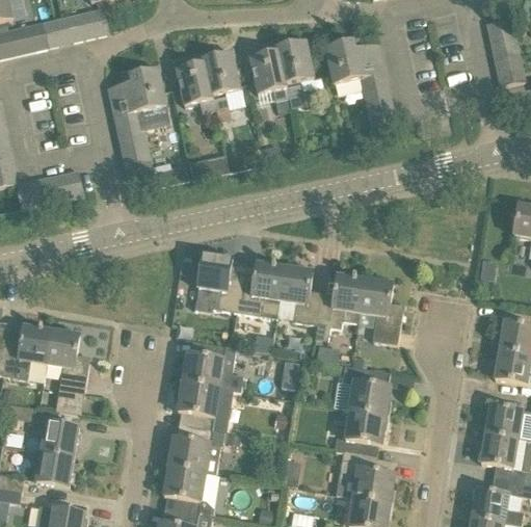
[(0,0),(0,32),(5,31),(9,30),(6,21),(12,19),(8,0),(0,0)]
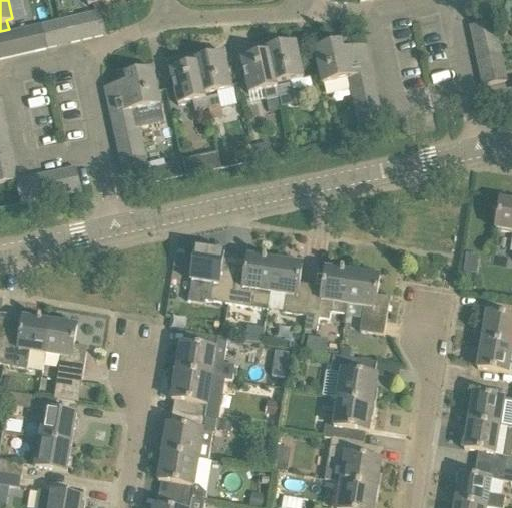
[(87,11),(92,34),(106,31),(100,8),(87,11)]
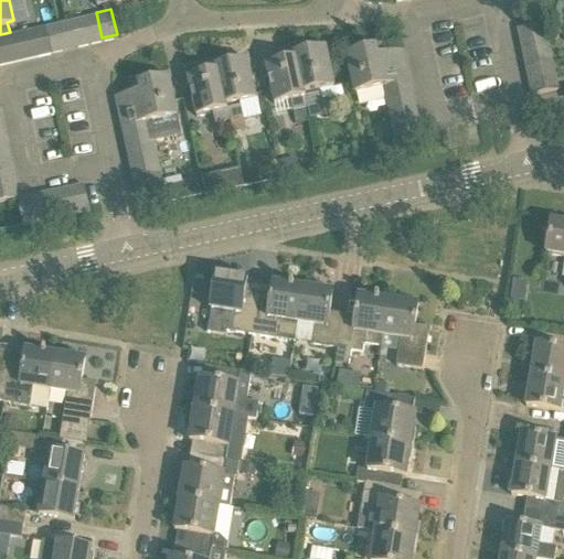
[(84,14),(89,41),(102,38),(96,12),(84,14)]
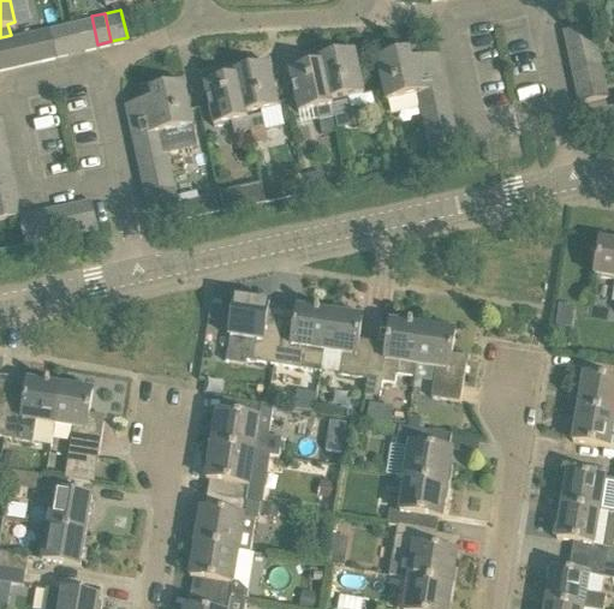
[(76,19),(83,48),(97,45),(91,16),(76,19)]
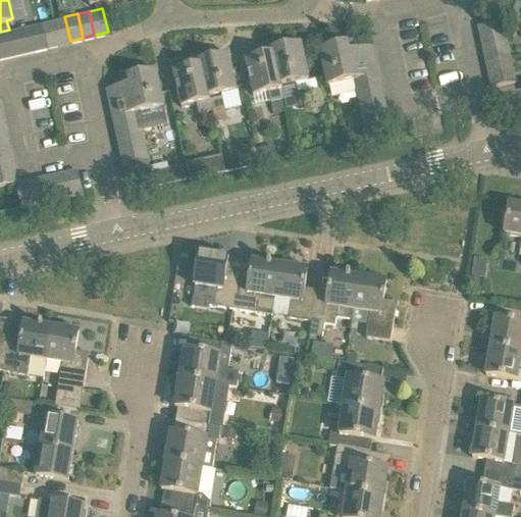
[(480,36),(505,31),(502,17),(478,22),(480,36)]
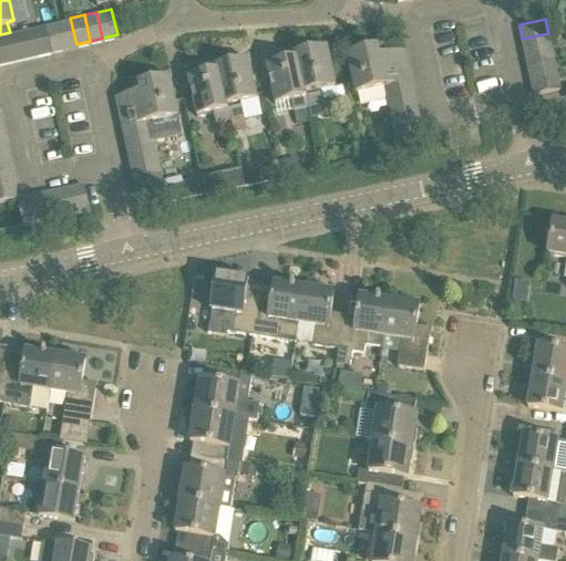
[(44,24),(50,50),(65,47),(60,20),(44,24)]
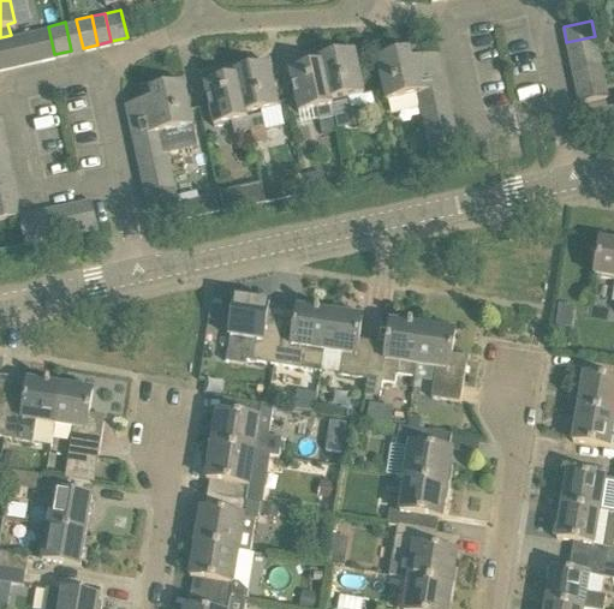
[(34,29),(41,58),(54,54),(48,27),(34,29)]
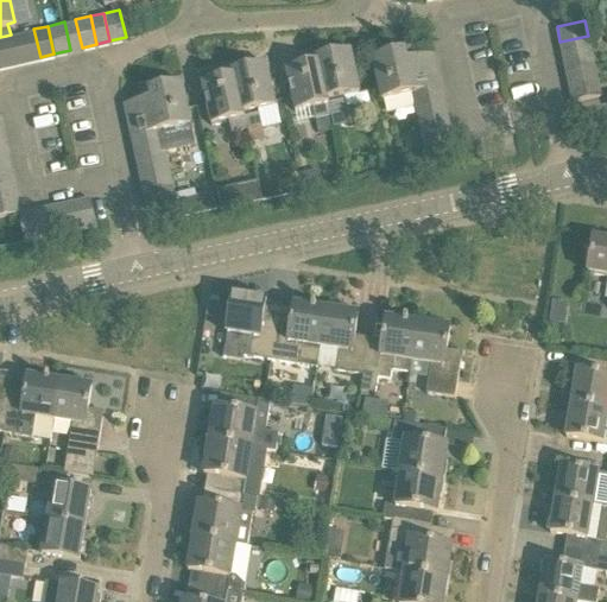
[(20,32),(26,59),(40,57),(33,29),(20,32)]
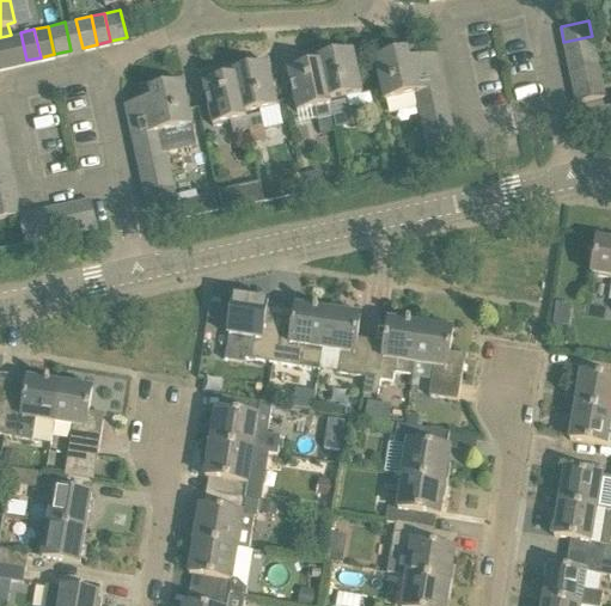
[(6,36),(12,63),(26,60),(20,32),(11,35),(6,36)]
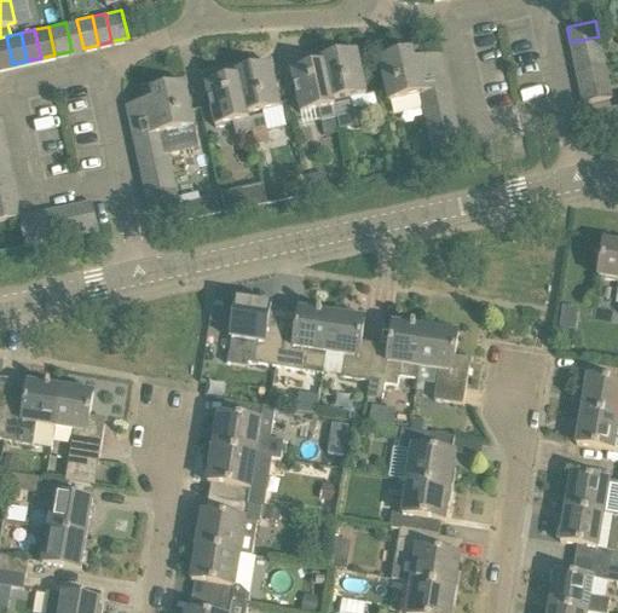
[(0,67),(12,64),(6,36),(0,38),(0,67)]
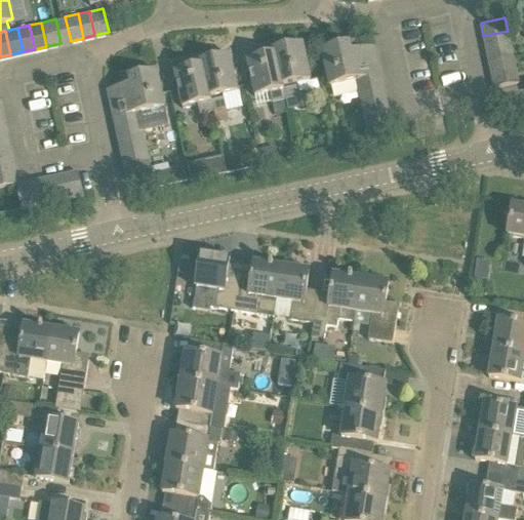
[(508,31),(483,36),(486,47),(510,42),(508,31)]
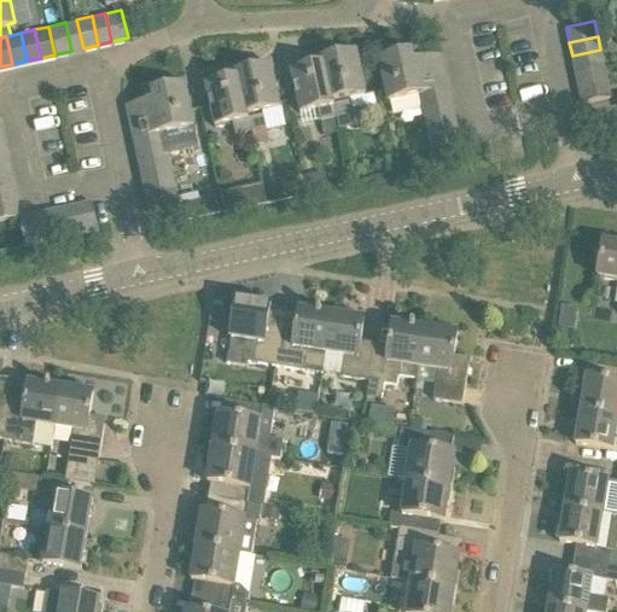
[(440,51),(421,54),(418,39),(402,42),(403,48),(378,54),(388,98),(419,91),(448,85),(440,51)]
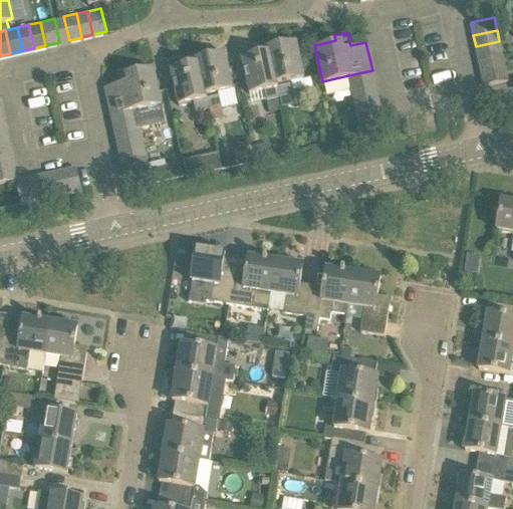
[(267,39),(279,94),(280,94),(282,103),(293,100),(291,92),(288,78),(303,75),(295,39),(279,43),(273,44),(272,38),(267,39)]
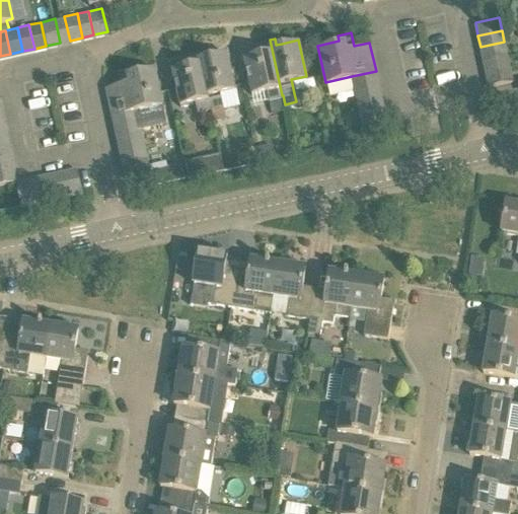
[(269,98),(282,95),(270,40),(252,44),(254,53),(244,56),(251,91),(267,88),(269,98)]
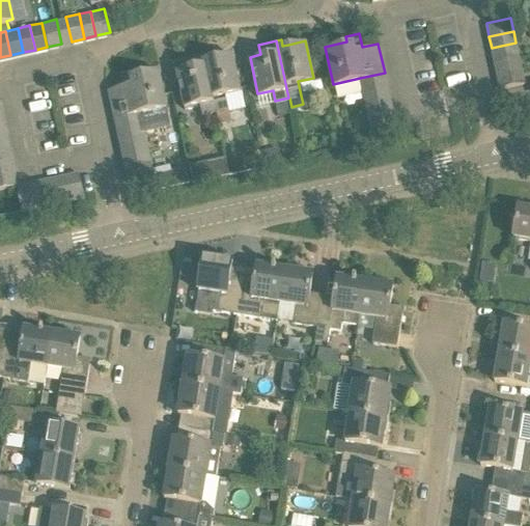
[(515,43),(492,48),(494,59),(519,54),(515,43)]
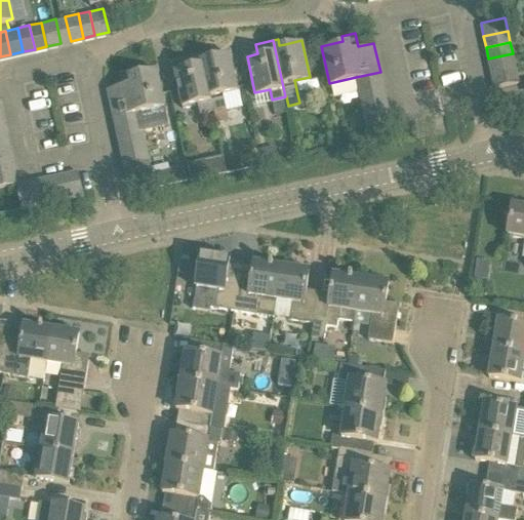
[(201,51),(212,108),(213,109),(226,106),(223,91),(237,88),(229,51),(206,56),(205,50),(201,51)]
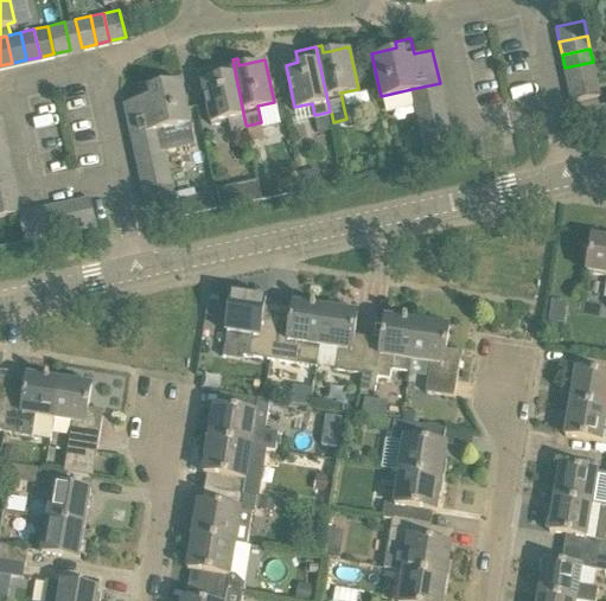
[(233,59),(211,64),(214,75),(202,78),(210,121),(227,116),(229,128),(246,125),(233,59)]
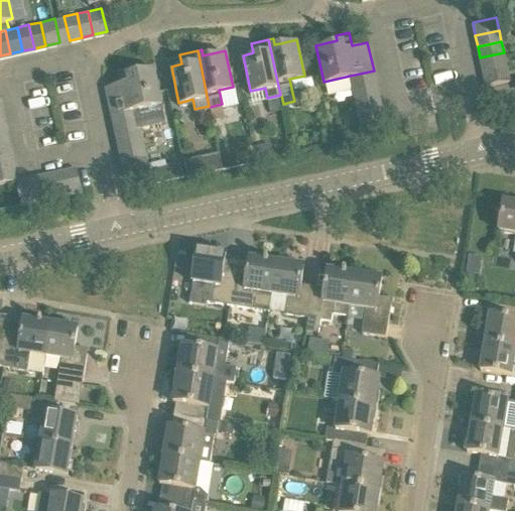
[(504,52),(480,57),(483,70),(506,65),(504,52)]
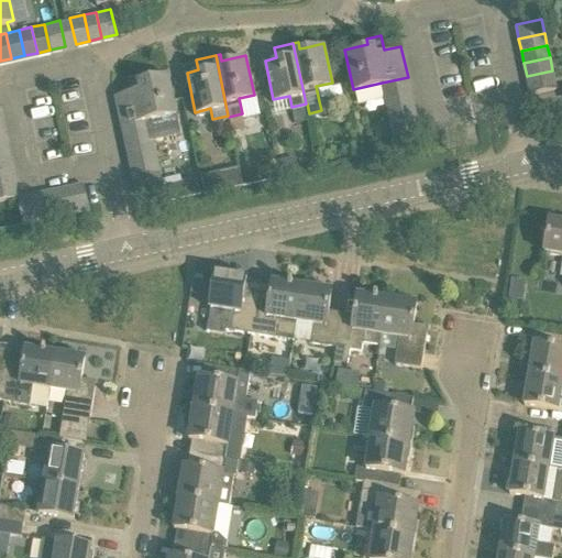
[(552,70),(527,76),(530,90),(555,85),(552,70)]
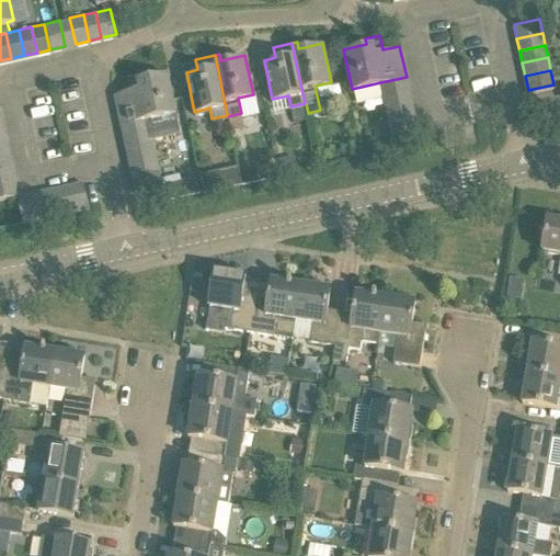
[(150,135),(180,128),(167,72),(144,77),(143,71),(127,75),(130,89),(114,92),(122,123),(147,117),(150,131),(150,135)]
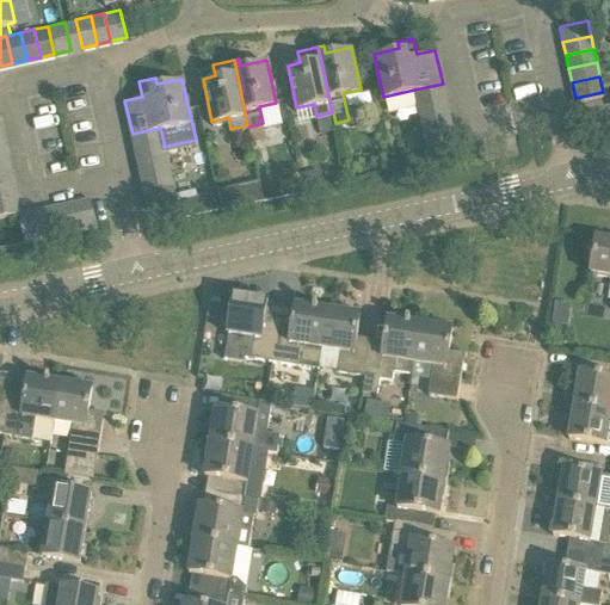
[(417,103),(445,97),(443,84),(414,90),(417,103)]
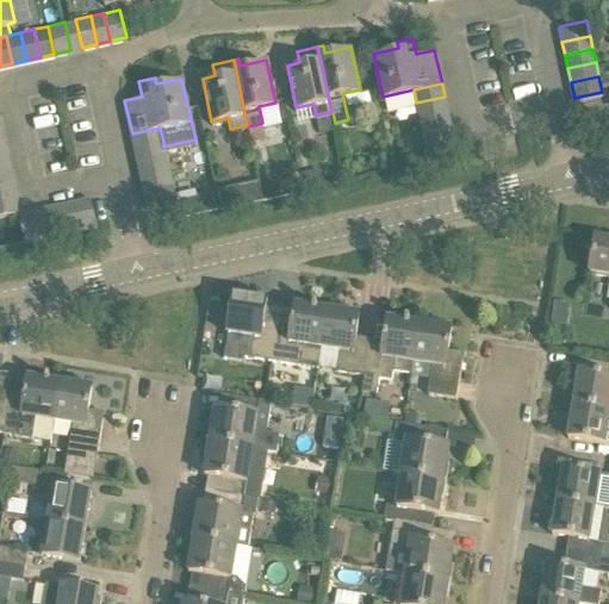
[(445,97),(416,103),(420,117),(448,111),(445,97)]
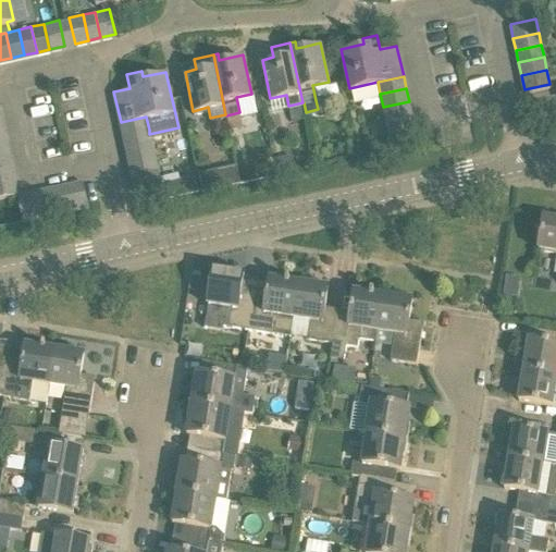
[(409,101),(383,107),(386,120),(411,114),(409,101)]
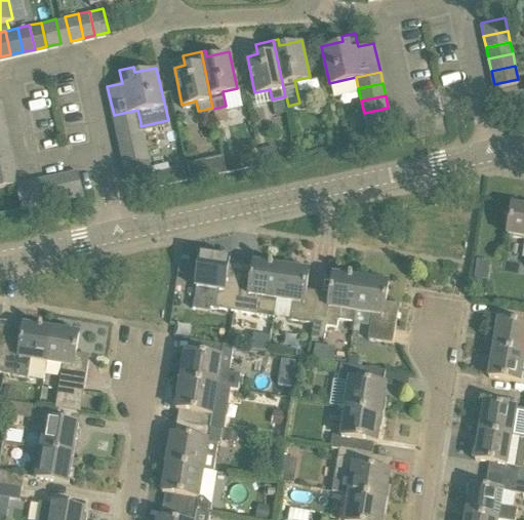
[(388,108),(364,113),(367,126),(391,121),(388,108)]
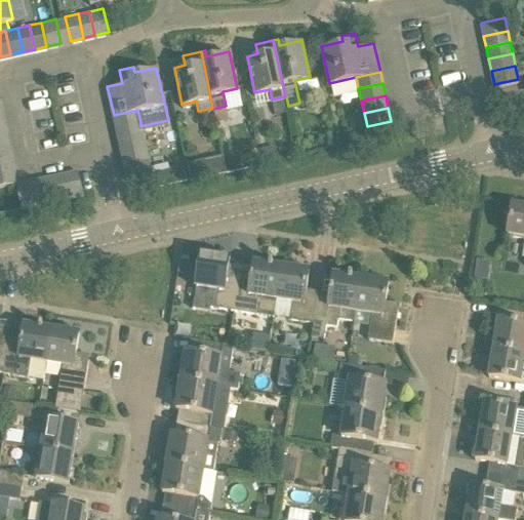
[(137,110),(114,115),(116,127),(140,122),(137,110)]
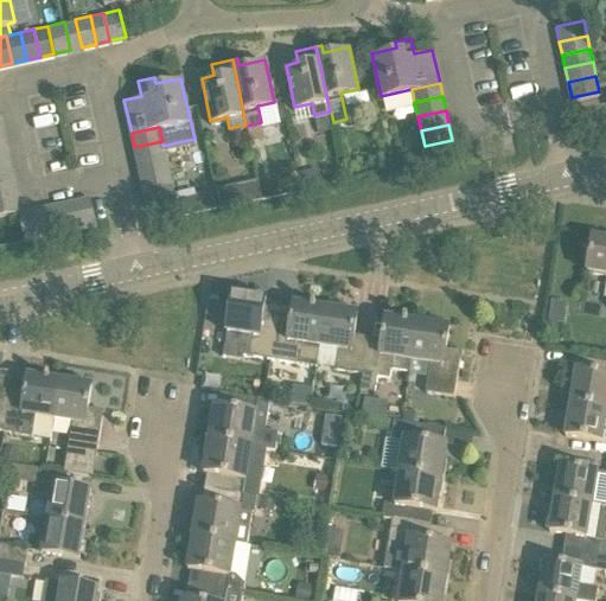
[(163,141),(134,147),(138,160),(165,154),(163,146),(163,141)]
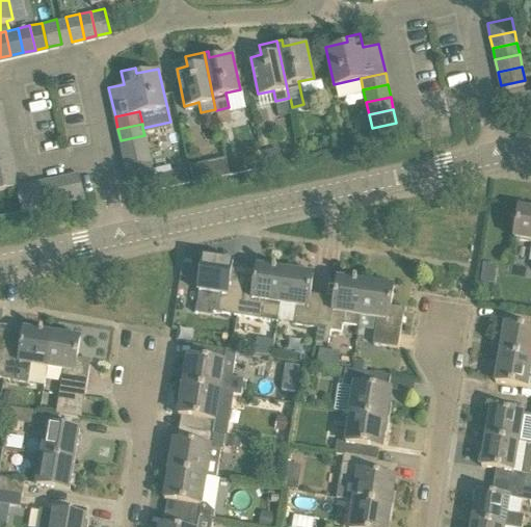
[(144,135),(121,140),(123,154),(148,149),(144,135)]
